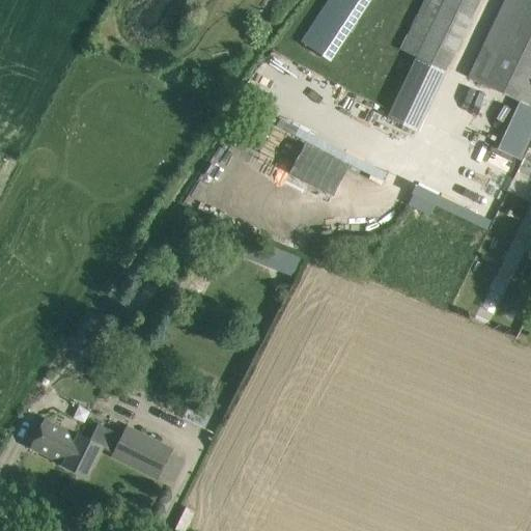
[(328,0),(301,42),(329,62),(369,0),(328,0)]
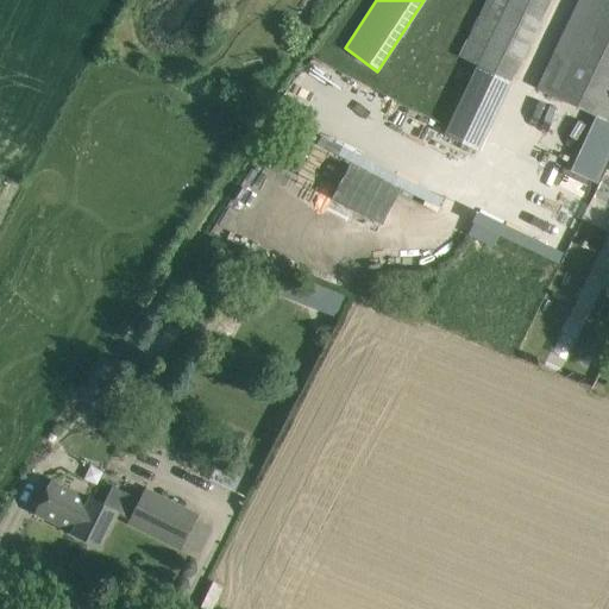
[(470,32),(458,57),(477,67),(487,71),(512,83),(551,0),(485,0),(476,20),(470,32)]
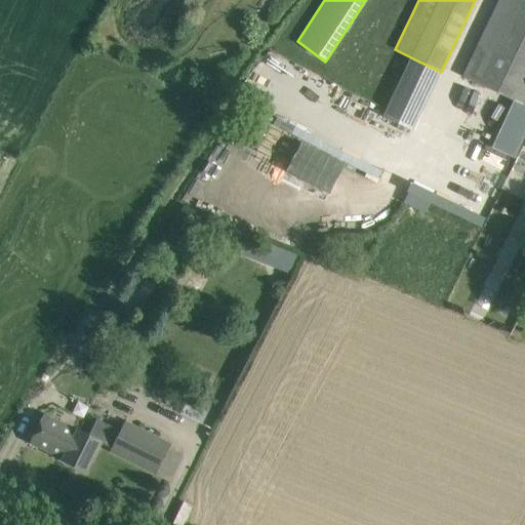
[(524,0),(499,0),(463,76),(524,105),(524,0)]
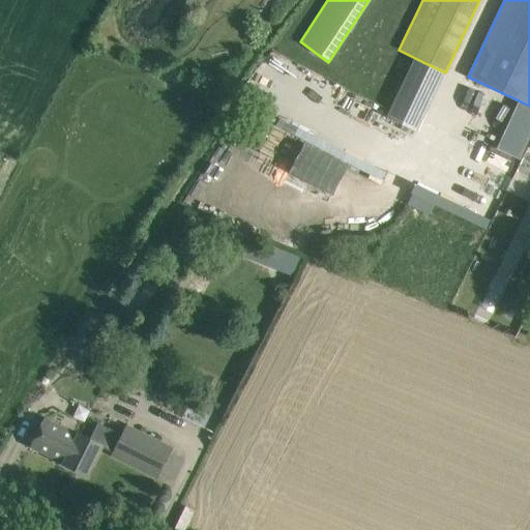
[(138,278),(125,297),(143,312),(156,290),(138,278)]
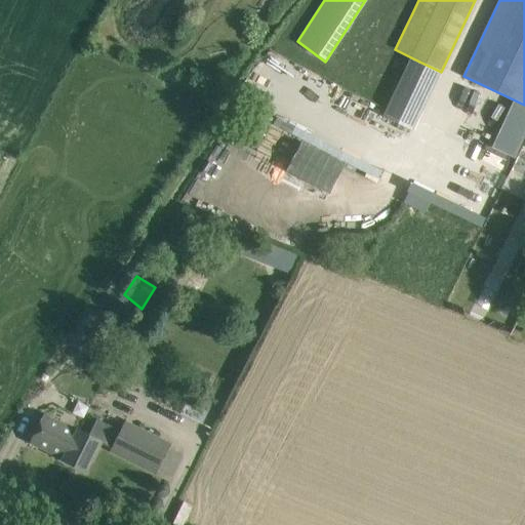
[(84,351),(102,358),(109,344),(92,335),(84,351)]
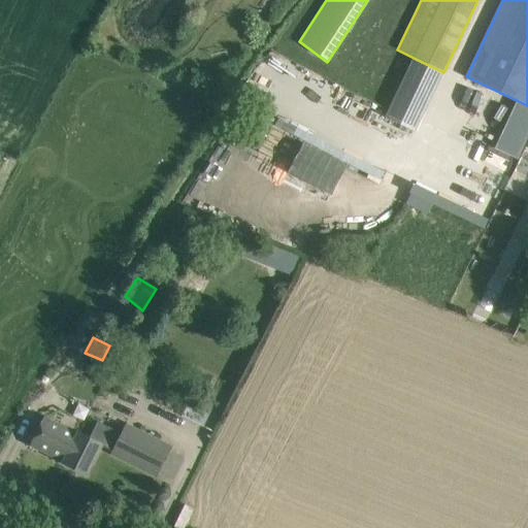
[(190,398),(182,415),(203,425),(210,408),(190,398)]
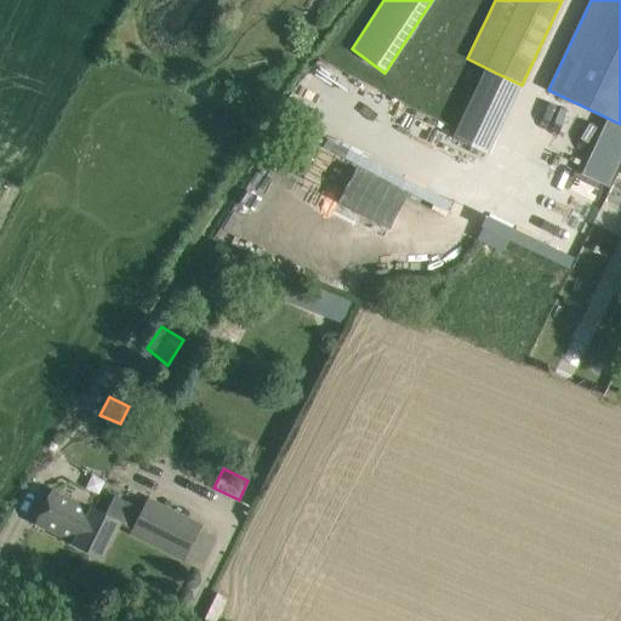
[(74,542),(92,507),(91,507),(90,508),(51,490),(46,501),(35,523),(74,542)]
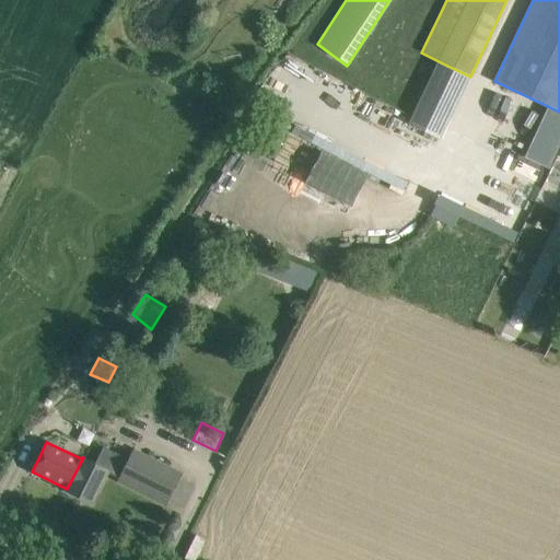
[(166,504),(176,485),(182,474),(132,450),(128,461),(105,450),(97,465),(83,457),(67,489),(67,491),(91,503),(107,470),(119,477),(118,479),(166,504)]
